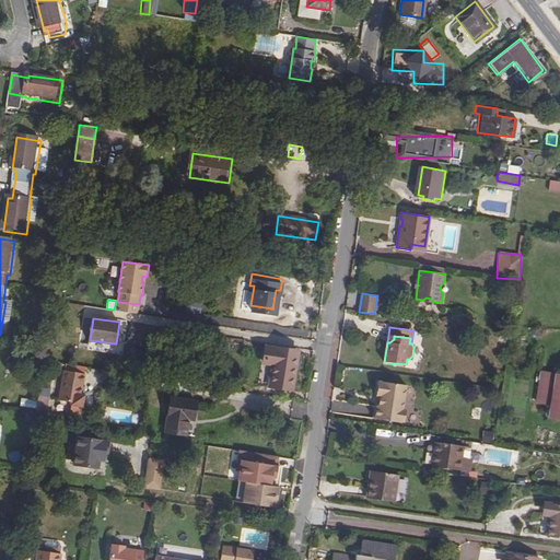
[(291,388),(298,350),(269,346),(267,360),(275,361),(271,385),(291,388)]
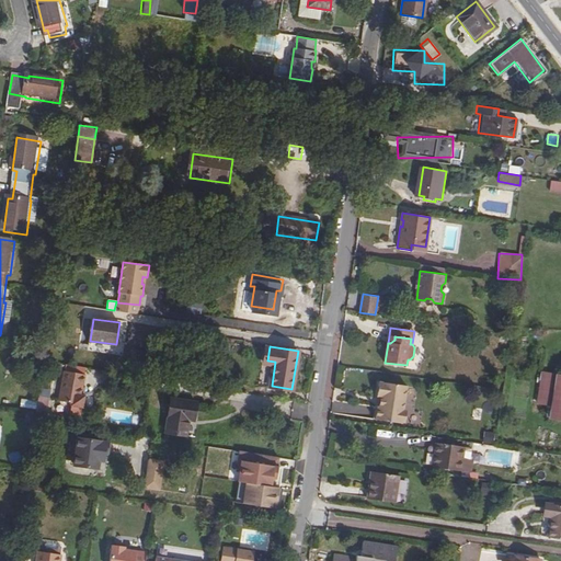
[(63,397),(75,399),(78,378),(61,376),(59,385),(56,385),(56,386),(39,384),(35,414),(35,420),(34,421),(44,422),(49,390),(60,392),(64,392),(63,397)]
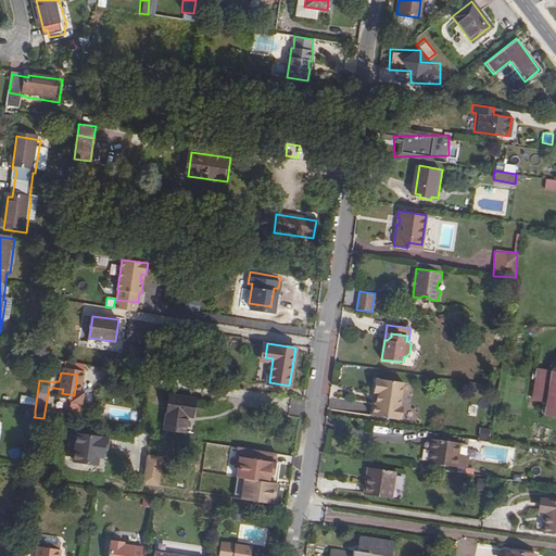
[(555,417),(555,373),(553,373),(546,416),(555,417)]
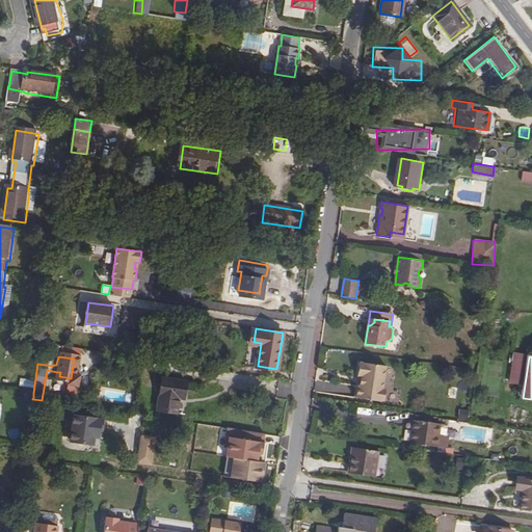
[(358,375),(362,375),(363,375),(362,386),(361,386),(358,386),(356,398),(381,401),(381,400),(384,397),(386,391),(383,388),(386,365),(361,361),(358,375)]
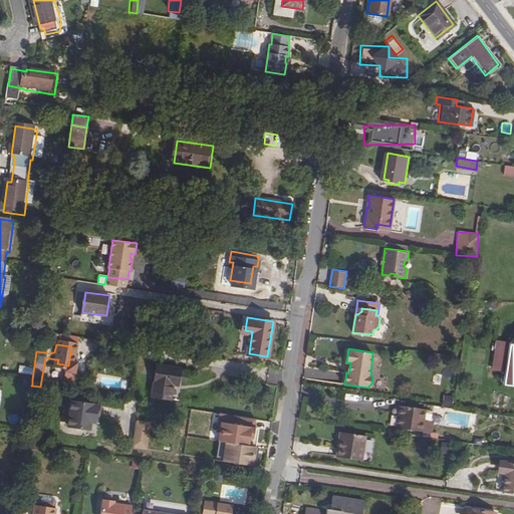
[(171,401),(173,386),(178,387),(181,370),(158,366),(153,398),(171,401)]
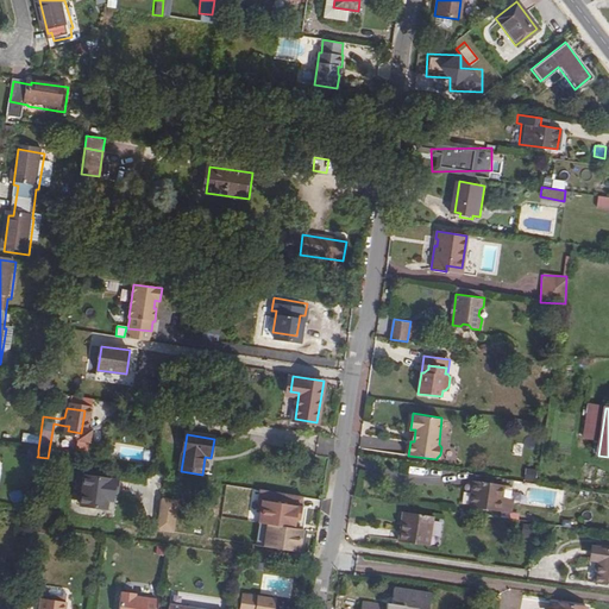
[(525,469),(523,481),(534,482),(537,470),(525,469)]
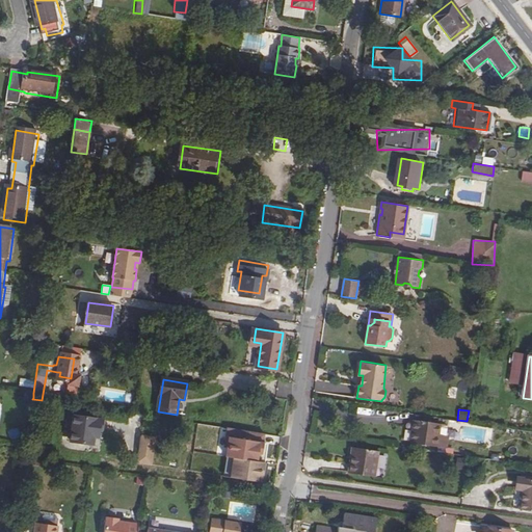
[(98,447),(102,419),(71,416),(67,443),(98,447)]
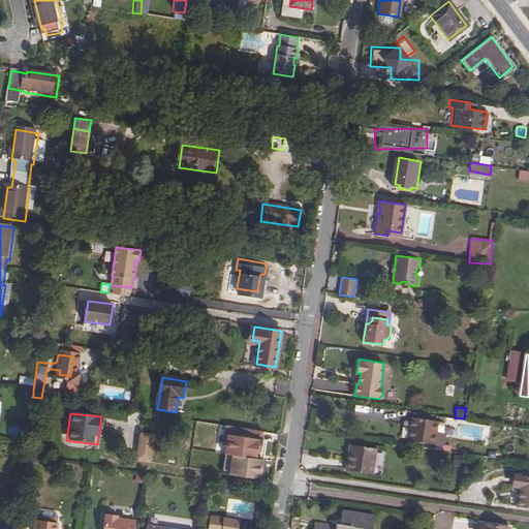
[(411,427),(409,438),(441,443),(443,433),(434,432),(435,422),(410,417),(409,426),(411,427)]
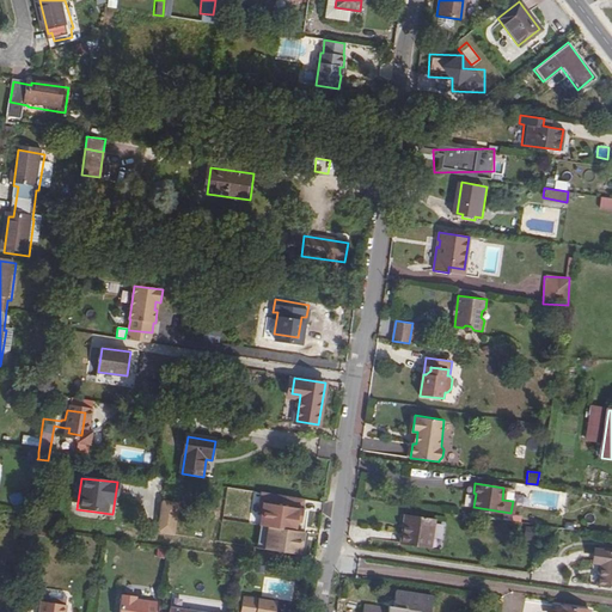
[(175,537),(181,503),(161,500),(155,533),(175,537)]
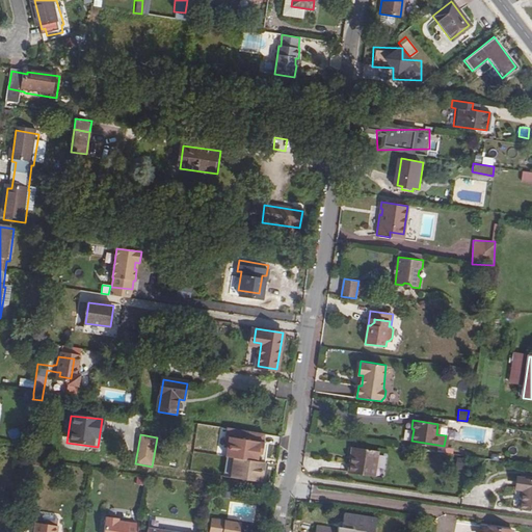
[(222,478),(261,484),(265,463),(259,462),(262,444),(227,437),(222,460),(225,461),(222,478)]
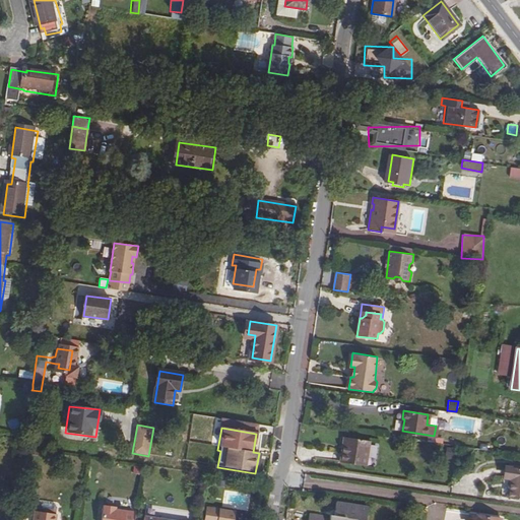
[(372,441),(350,437),(348,451),(345,451),(343,461),(369,465),(372,441)]
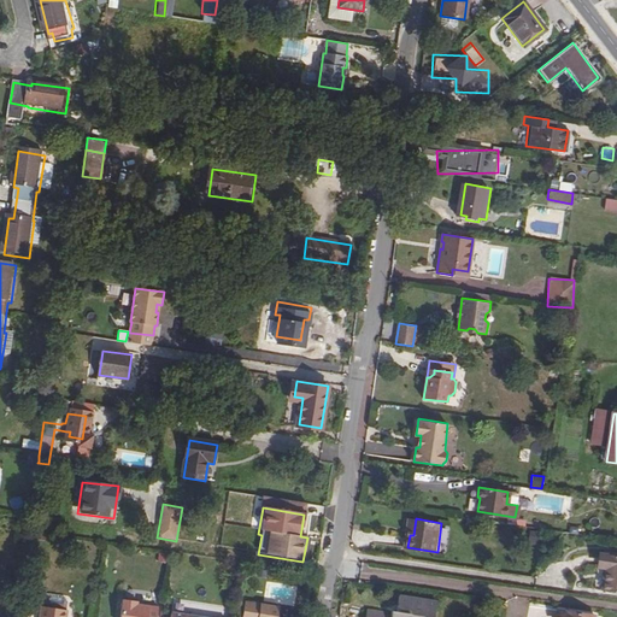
[(607,568),(605,591),(616,592),(616,554),(605,553),(603,568),(607,568)]
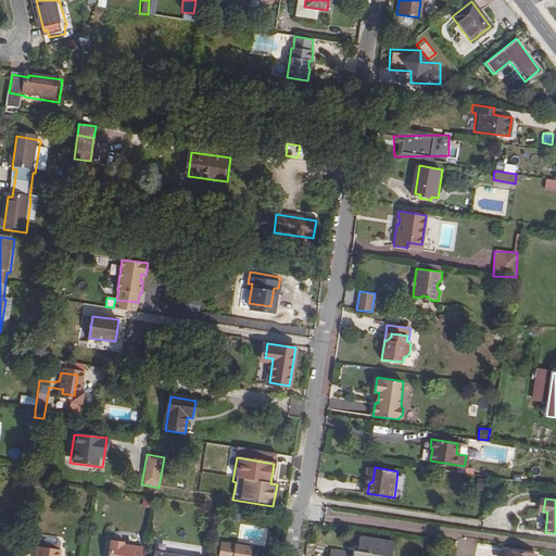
[(43,543),(61,545),(62,539),(60,535),(47,534),(45,535),(43,543)]
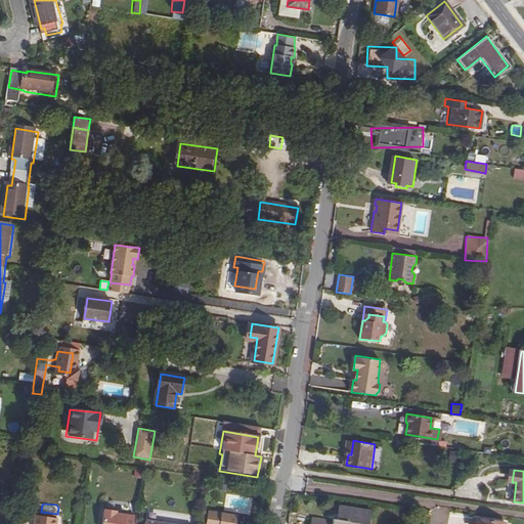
[(333,519),(332,523),(368,523),(369,523),(372,512),(339,507),(338,516),(339,516),(339,520),(333,519)]
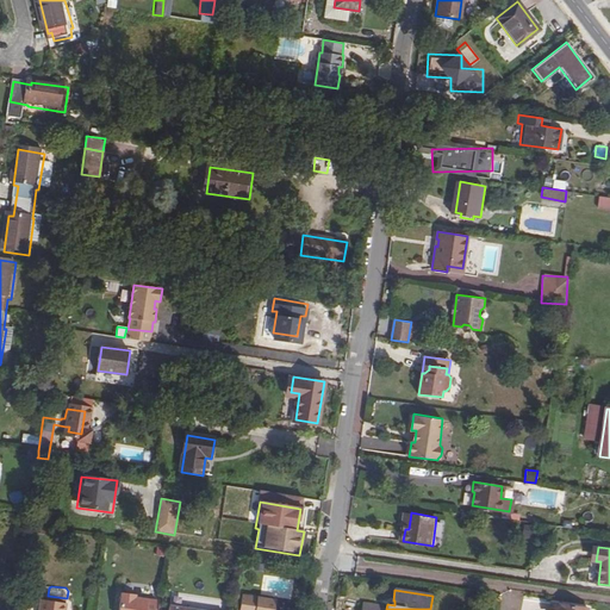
[(155,609),(157,601),(136,597),(137,593),(123,592),(119,609),(155,609)]
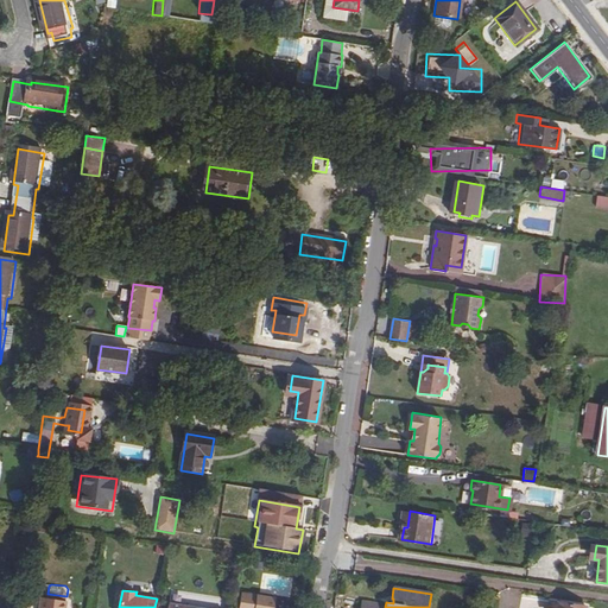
[(67,607),(69,596),(67,596),(48,594),(42,593),(38,607),(67,607)]
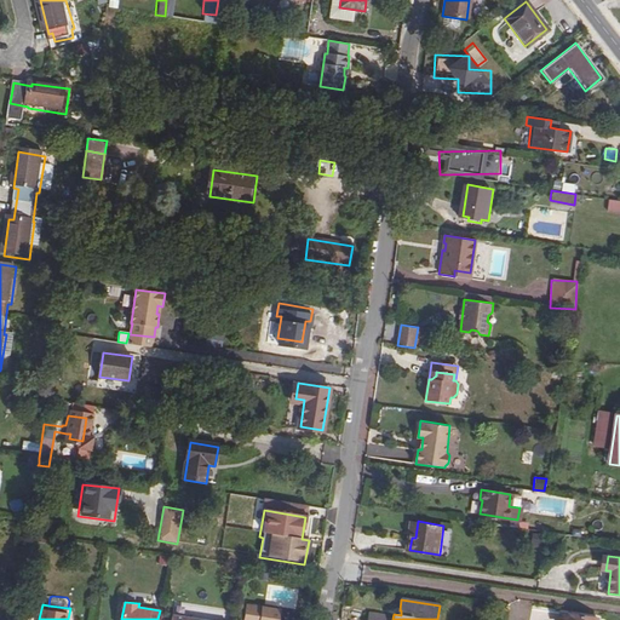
[(280,619),(281,610),(247,604),(244,619),(280,619)]
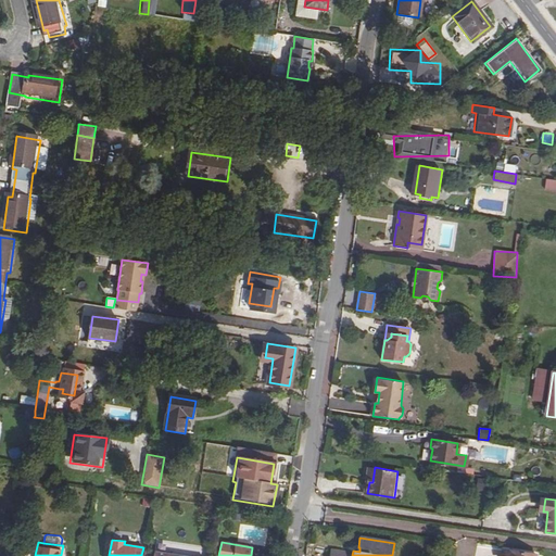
[(506,555),(508,551),(479,546),(477,555),(506,555)]
